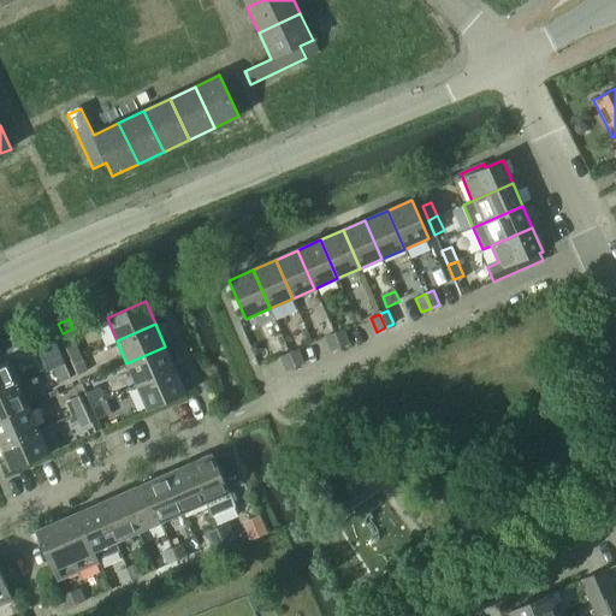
[(29,337),(28,338),(33,350),(34,349),(36,349),(54,341),(55,341),(49,329),(29,337)]
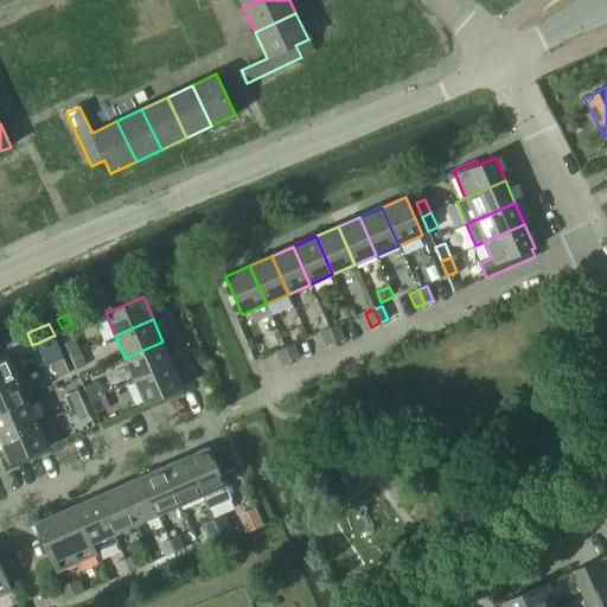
[(338,325),(330,328),(336,343),(344,339),(338,325)]
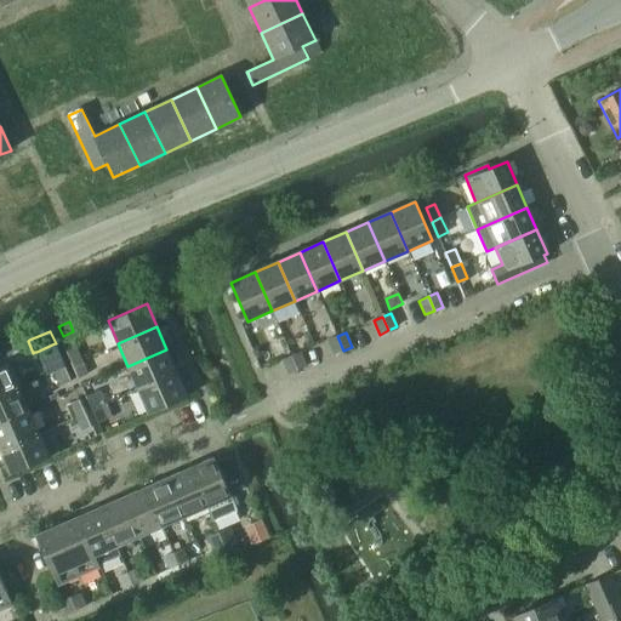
[(343,351),(337,336),(329,340),(335,354),(343,351)]
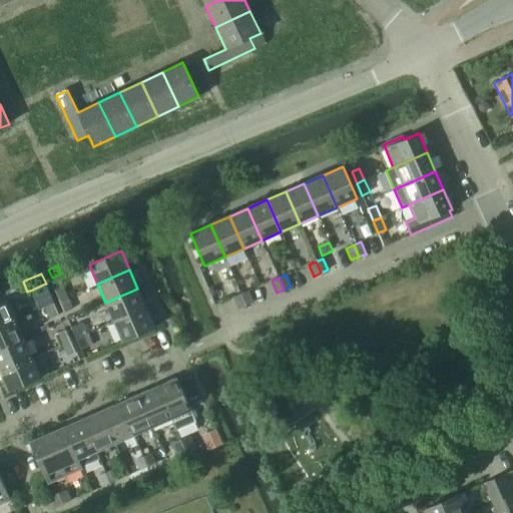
[(55,290),(59,301),(67,298),(62,287),(55,290)]
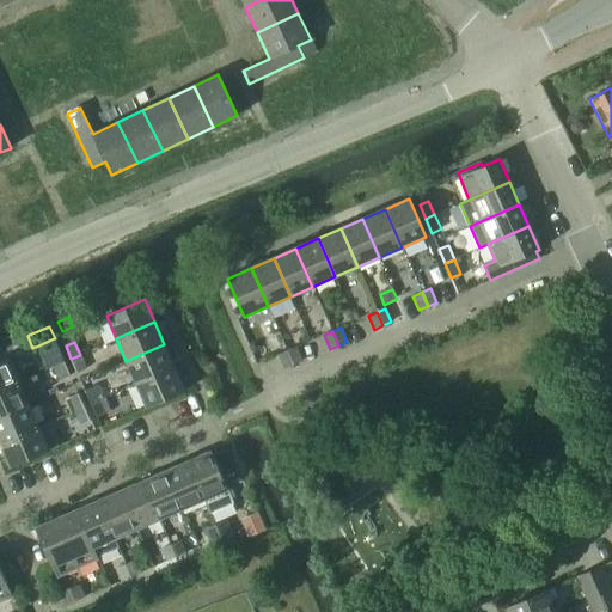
[(126,361),(136,384),(175,367),(164,344),(126,361)]
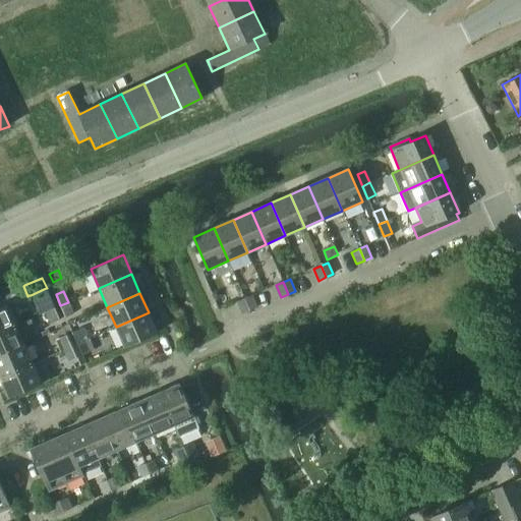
[(252,295),(244,299),(249,310),(257,307),(252,295)]
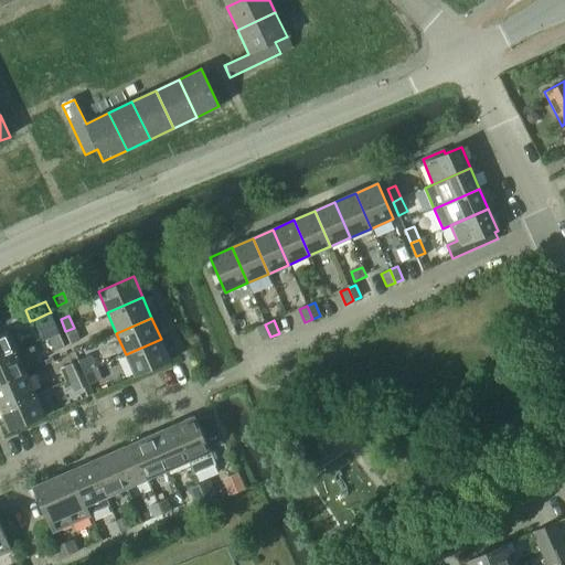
[(270,337),(265,324),(257,328),(263,340),(270,337)]
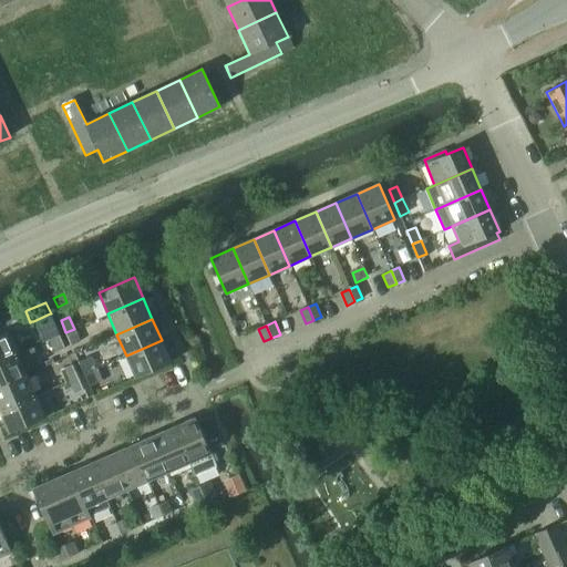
[(74,329),(65,332),(71,346),(80,342),(74,329)]
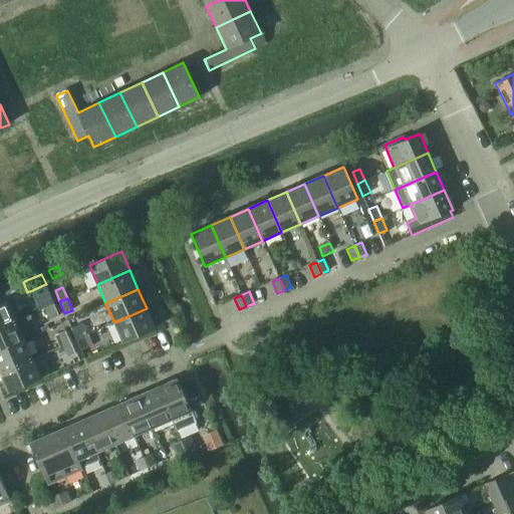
[(0,304),(0,326),(16,320),(7,301),(0,304)]
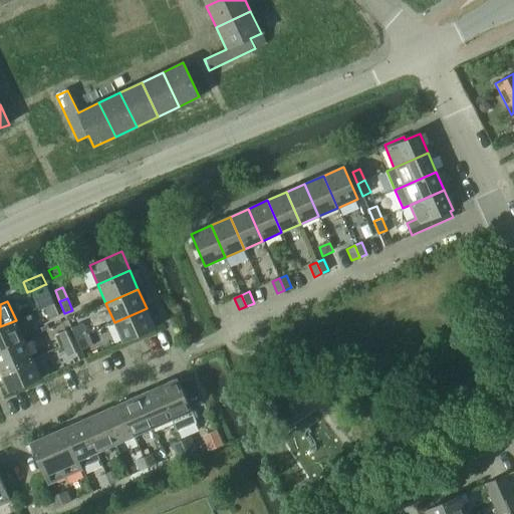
[(54,303),(46,307),(51,319),(59,315),(54,303)]
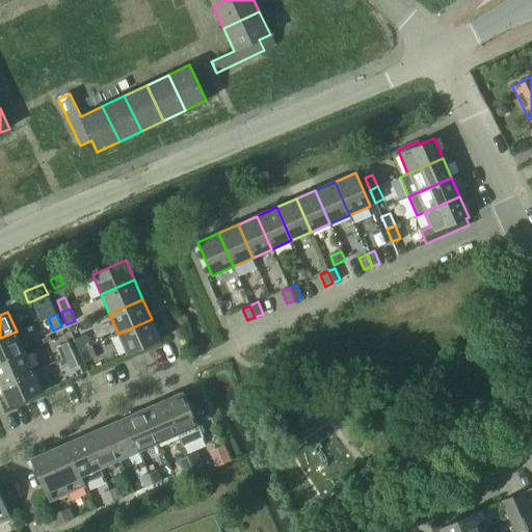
[(152,319),(118,334),(127,354),(160,340),(152,319)]
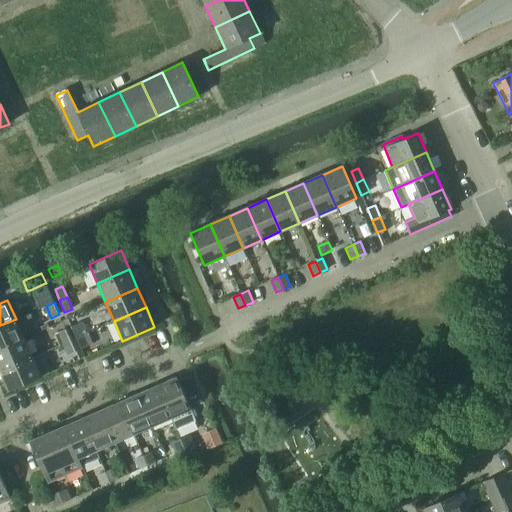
[(0,325),(0,348),(24,338),(16,319),(0,325)]
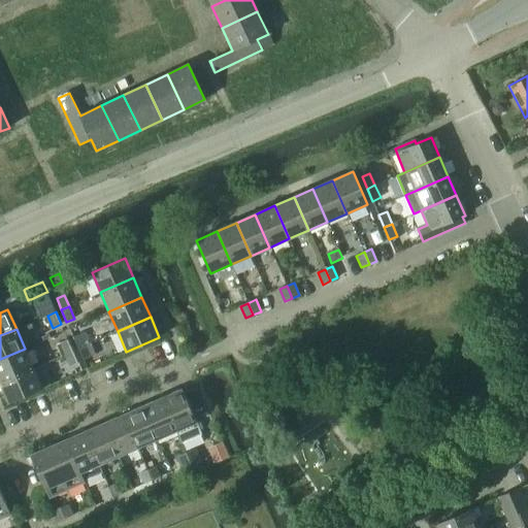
[(85,332),(73,337),(78,349),(90,343),(85,332)]
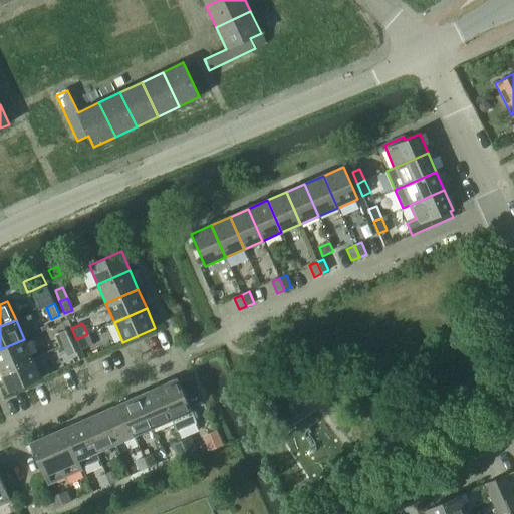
[(66,330),(55,335),(60,346),(63,345),(70,341),(66,330)]
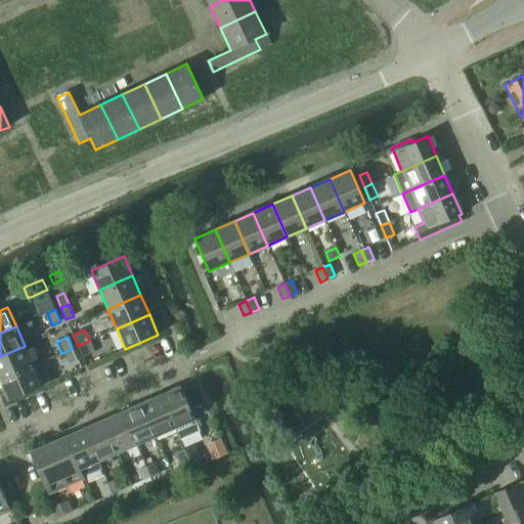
[(89,341),(78,346),(83,357),(94,353),(89,341)]
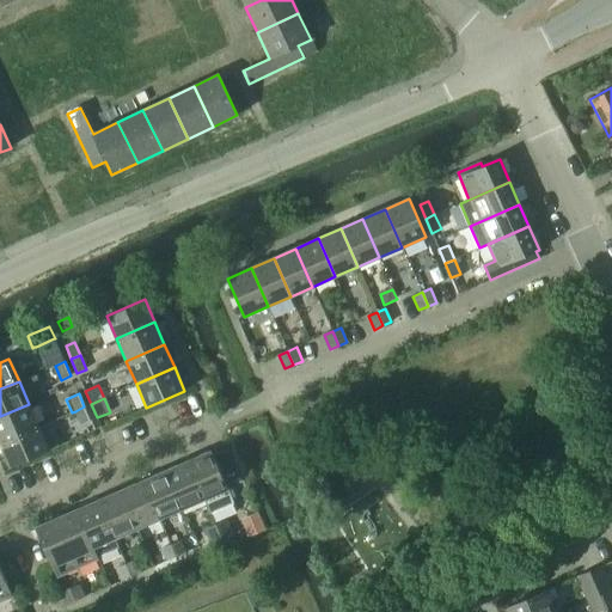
[(0,416),(0,442),(0,444),(38,427),(29,404),(0,416)]
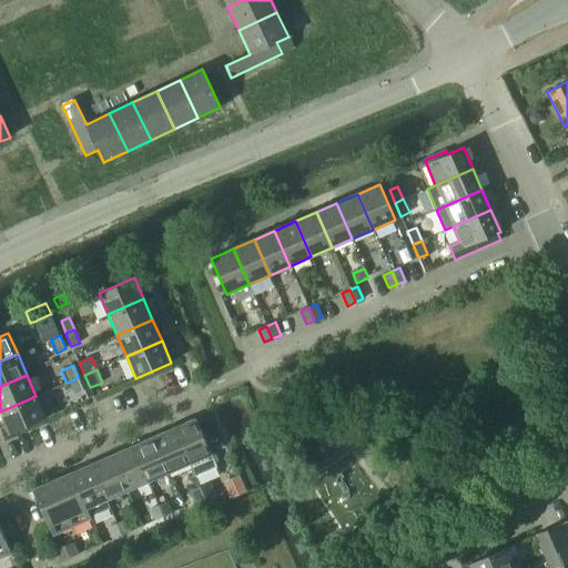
[(78,377),(70,382),(75,394),(83,391),(78,377)]
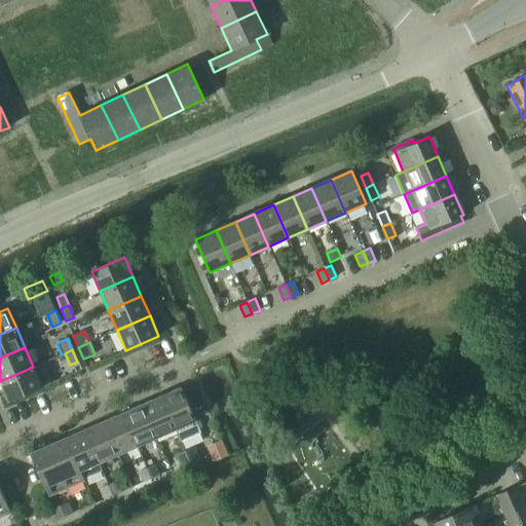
[(33,367),(0,381),(9,402),(50,383),(42,364),(33,367)]
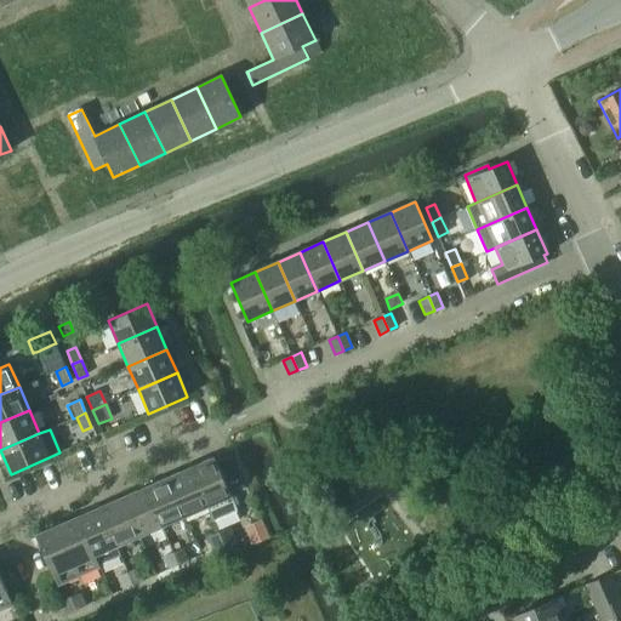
[(214,457),(191,468),(206,506),(212,519),(237,508),(214,457)]
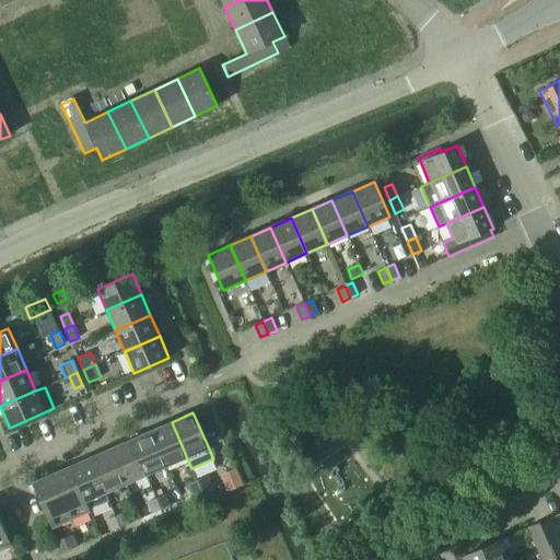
[(172,422),(151,431),(166,465),(186,456),(172,422)]
